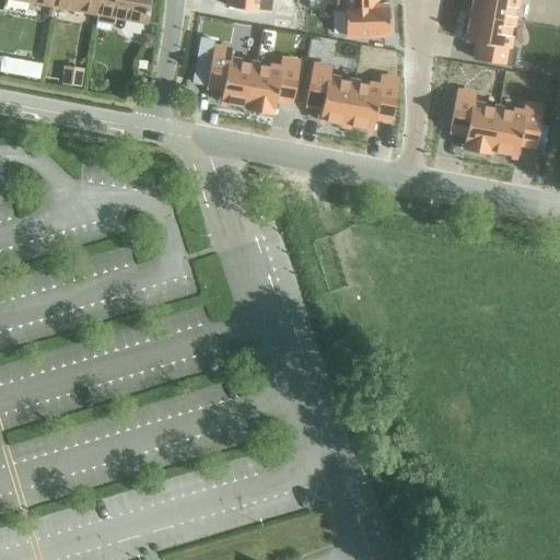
[(53,0),(53,7),(97,14),(98,0),(53,0)]
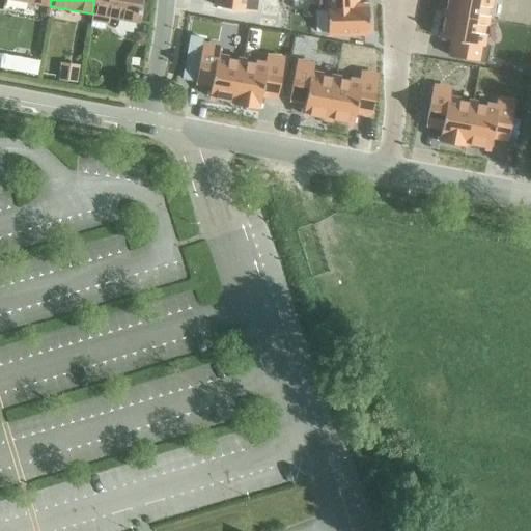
[(93,0),(92,14),(138,22),(141,1),(139,0),(138,0),(93,0)]
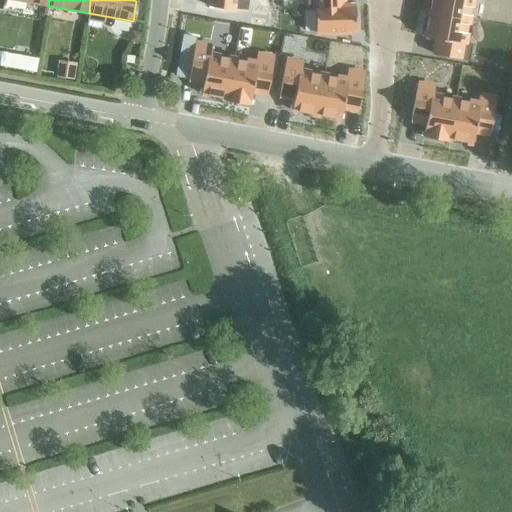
[(208,0),(207,6),(243,11),(244,0),(208,0)]
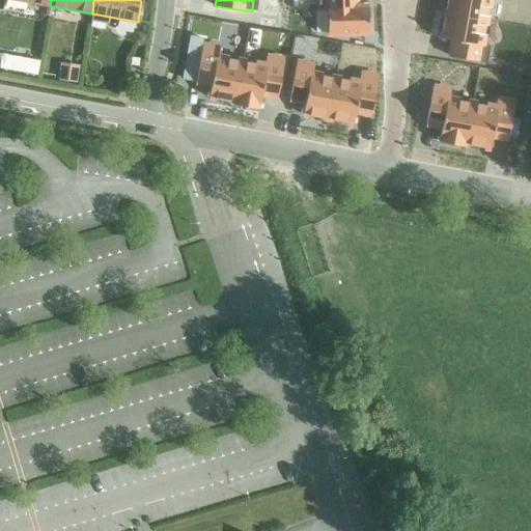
[(354,0),(317,0),(317,9),(326,9),(327,34),(368,32),(367,6),(355,6),(354,0)]
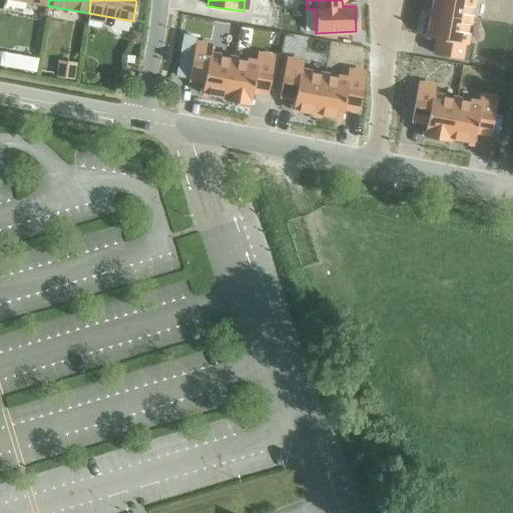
[(431,0),(429,12),(468,20),(472,0),(431,0)]
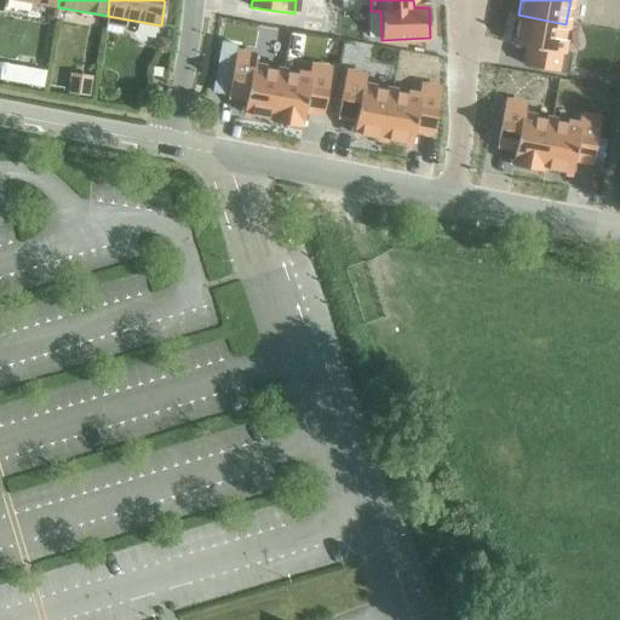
[(518,15),(514,45),(527,47),(524,65),(567,73),(570,53),(561,51),(566,24),(518,15)]
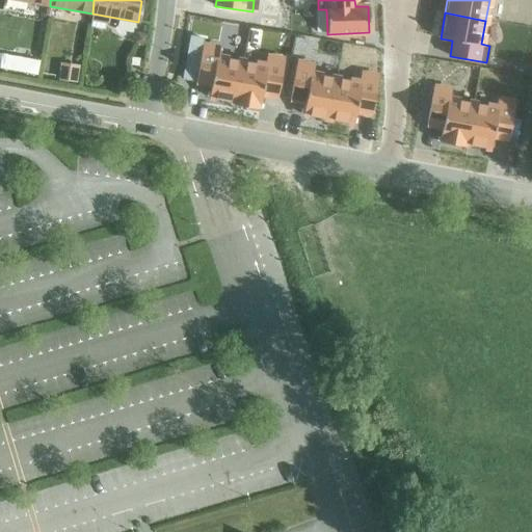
[(134,32),(133,45),(144,47),(145,34),(134,32)]
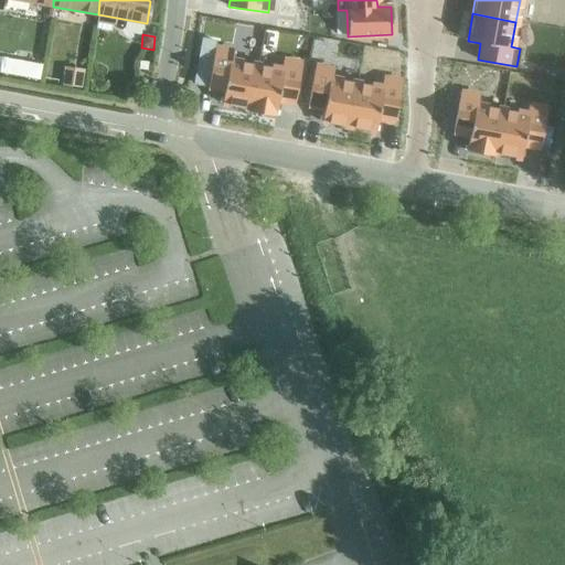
[(201,39),(196,62),(212,64),(206,93),(223,96),(221,108),(246,114),(247,110),(256,65),(231,61),(233,52),(214,49),(215,42),(201,39)]
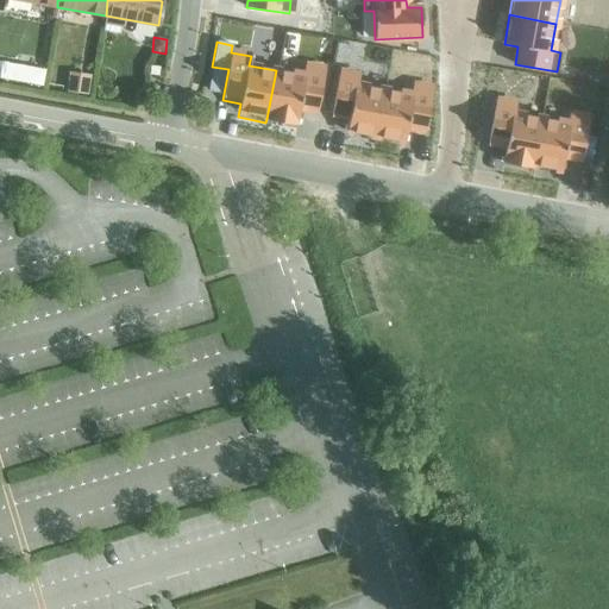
[(276,70),(267,119),(296,125),(299,108),(316,111),(325,69),(305,66),(302,75),(276,70)]
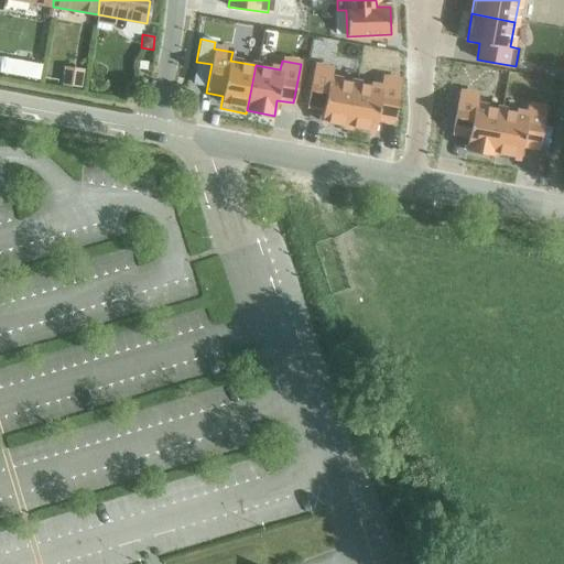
[(314,66),(306,105),(323,108),(321,121),(347,126),(355,83),(331,78),(332,69),(314,66)]
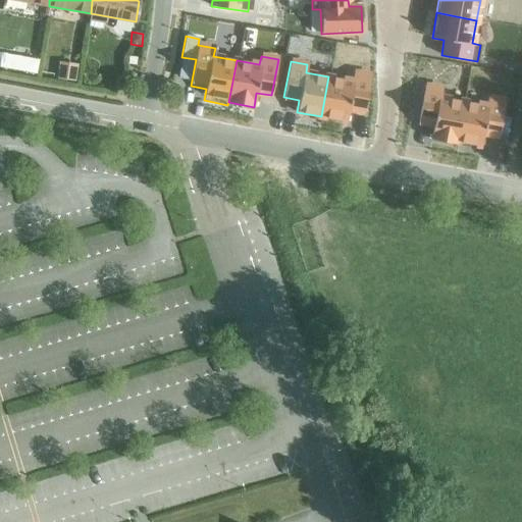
[(59,62),(56,79),(74,82),(77,65),(59,62)]
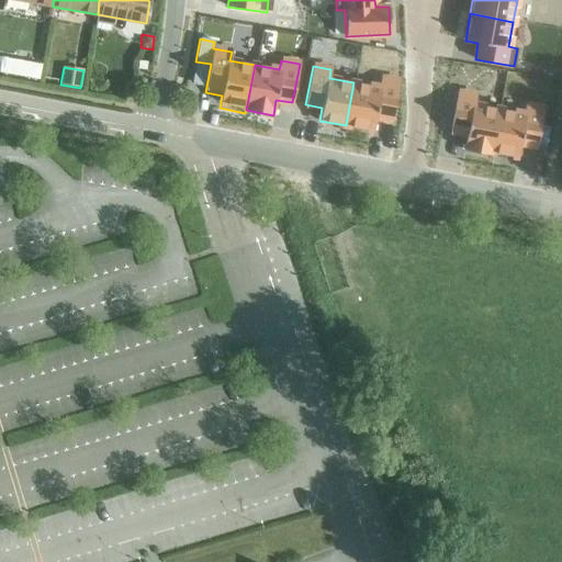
[(353,82),(346,125),(373,131),(375,117),(392,121),(398,81),(380,78),(379,87),(353,82)]
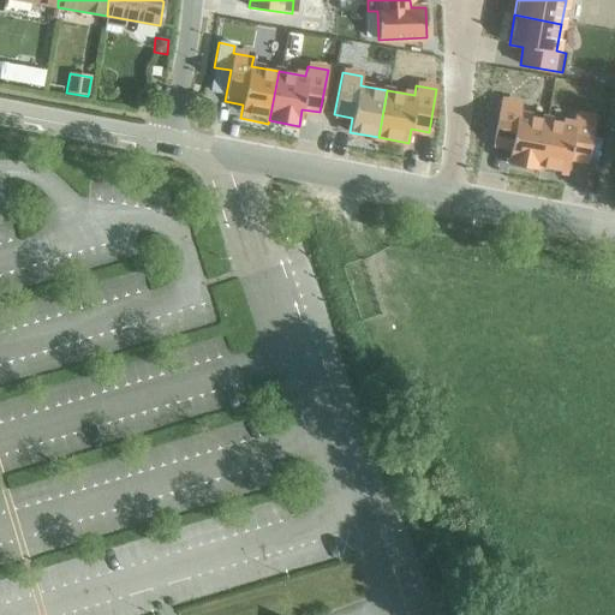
[(493,89),(489,108),(499,111),(493,144),(511,147),(507,163),(537,169),(547,119),(519,114),(520,105),(500,101),(502,91),(493,89)]
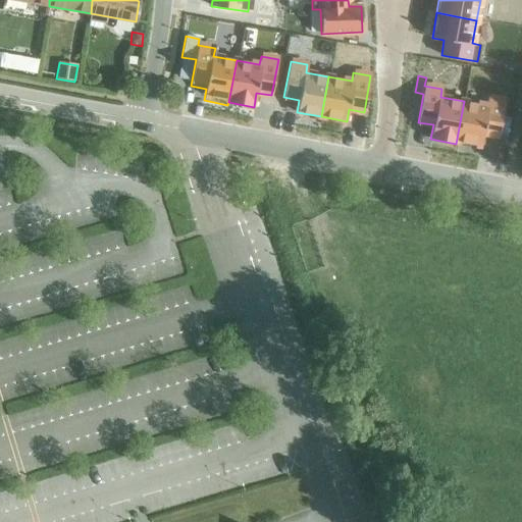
[(464,101),(456,144),(468,146),(468,144),(481,146),(483,134),(499,137),(505,100),(487,97),(486,105),(464,101)]
